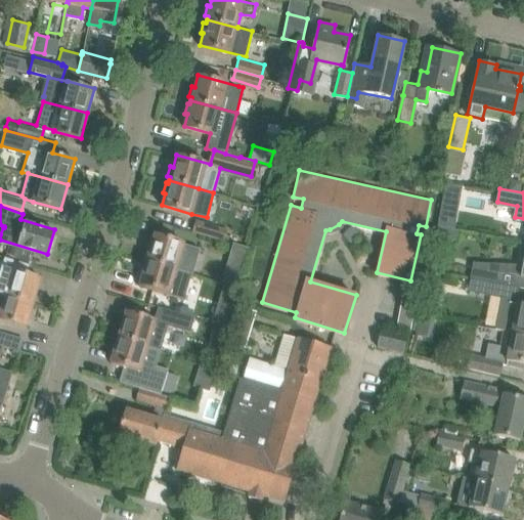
[(195,217),(191,229),(217,236),(221,224),(195,217)]
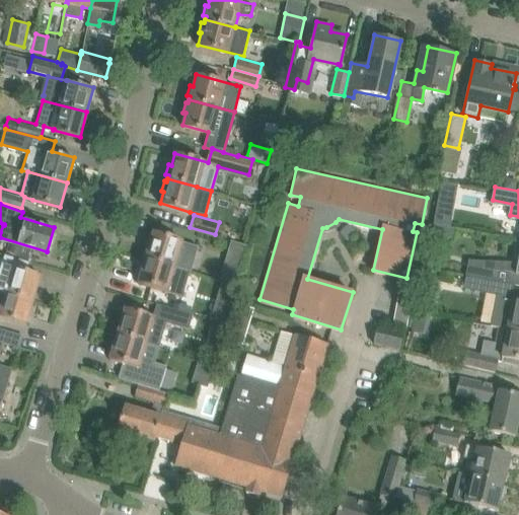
[(445,225),(443,235),(453,237),(455,227),(445,225)]
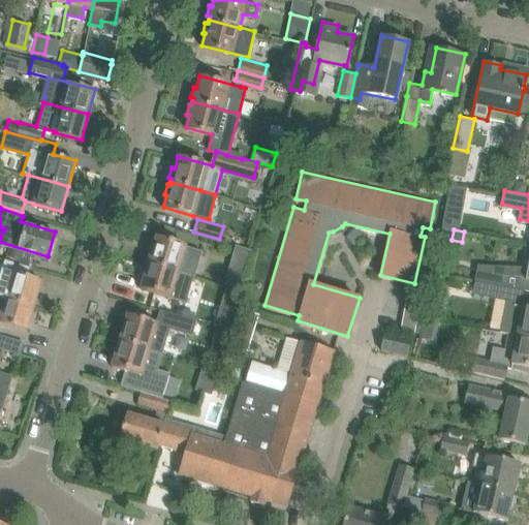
[(149,247),(147,257),(149,258),(148,261),(178,270),(178,271),(192,275),(199,249),(186,245),(156,236),(152,248),(149,247)]
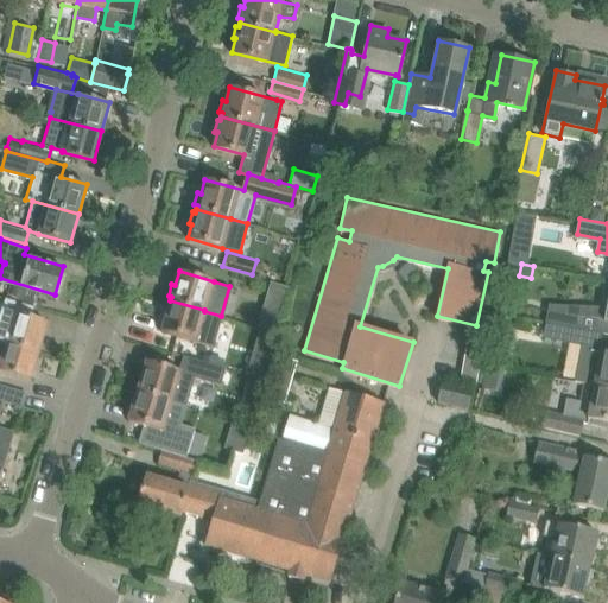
[(0,300),(0,336),(6,338),(6,341),(39,350),(48,321),(32,316),(36,305),(5,296),(2,302),(0,300)]
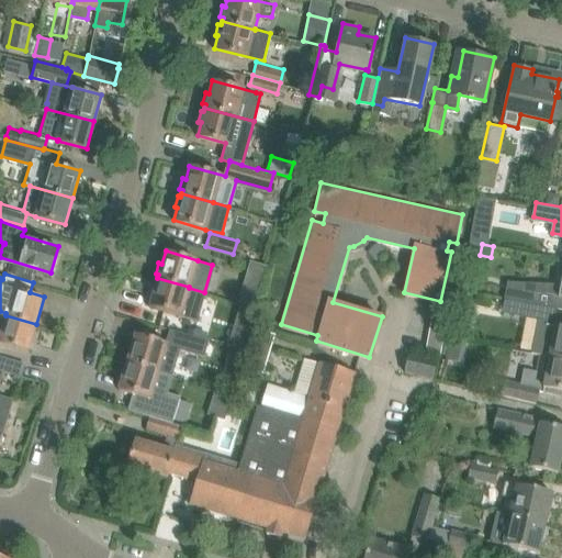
[(200,308),(204,292),(189,288),(189,287),(157,278),(156,281),(154,280),(150,291),(154,292),(149,304),(204,321),(208,310),(200,308)]
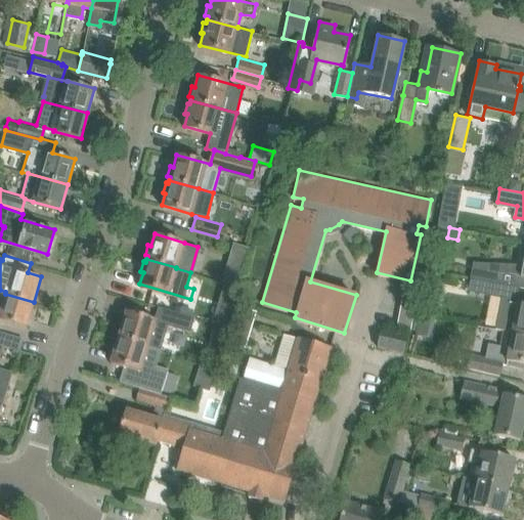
[(523,261),(523,263),(504,260),(501,269),(476,264),(473,277),(489,280),(519,286),(523,287),(523,261)]
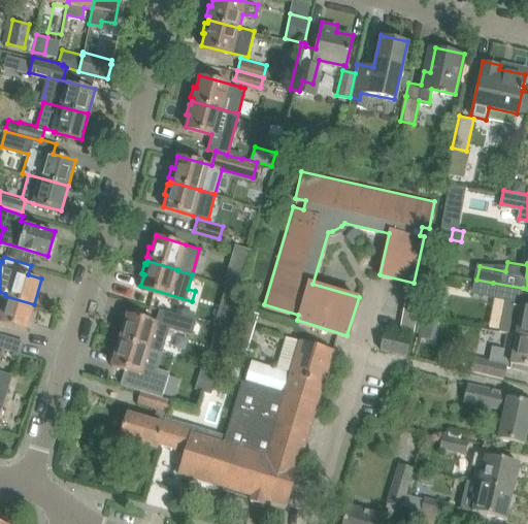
[(527,300),(521,299),(523,288),(493,283),(491,296),(519,301),(513,332),(527,334),(527,300)]
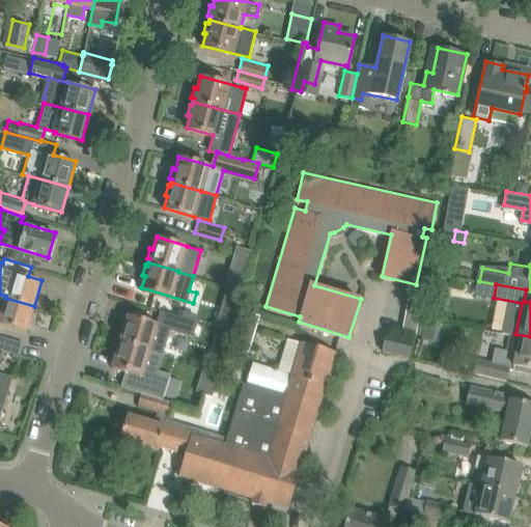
[(415,336),(423,295),(409,292),(400,333),(415,336)]
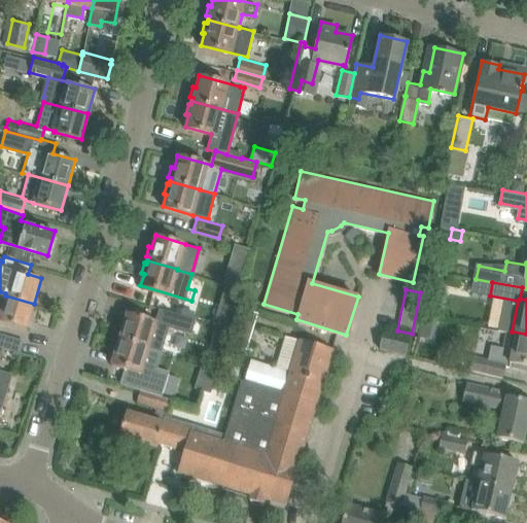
[(0,320),(26,328),(34,304),(5,295),(5,293),(0,291),(0,320)]
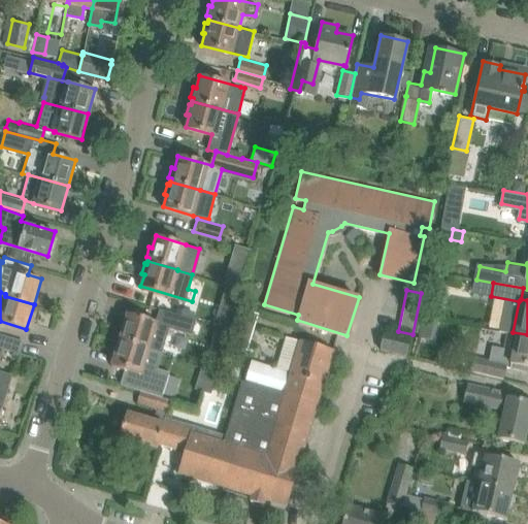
[(121,325),(118,335),(120,336),(120,338),(162,352),(170,327),(191,333),(195,319),(170,312),(159,307),(155,322),(127,314),(123,326),(121,325)]
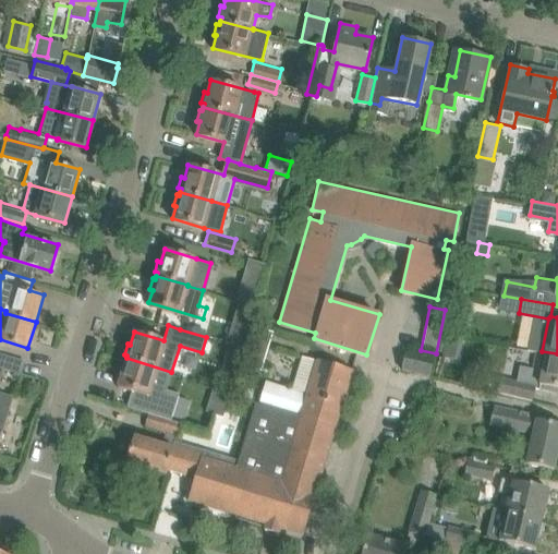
[(259,325),(249,360),(264,365),(275,329),(259,325)]
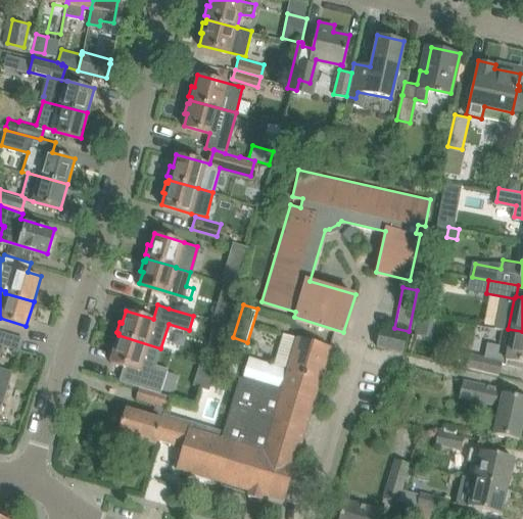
[(380,328),(376,344),(402,350),(407,334),(380,328)]
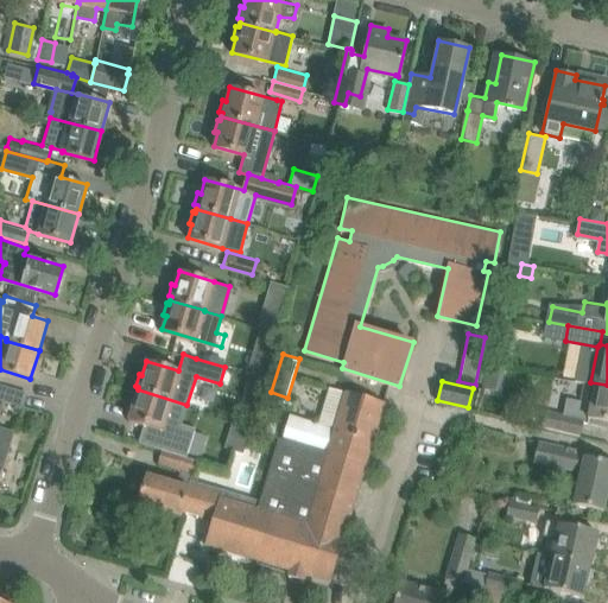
[(0,382),(0,407),(2,399),(23,405),(26,391),(0,382)]
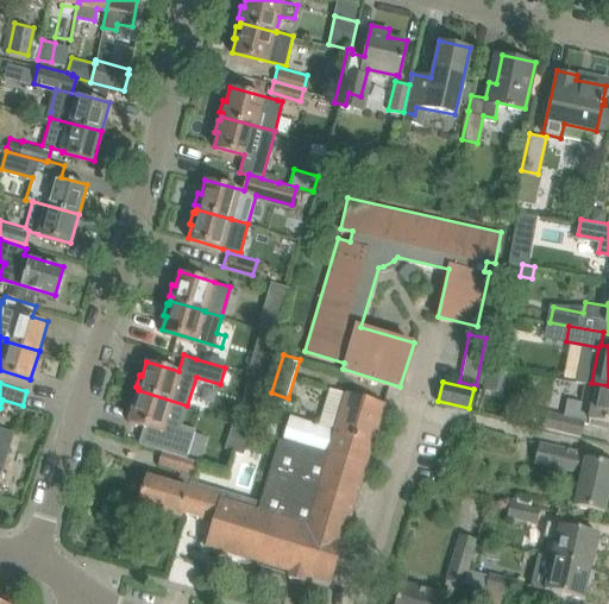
[(608,421),(608,385),(591,383),(588,402),(567,397),(564,414),(546,410),(542,426),(581,434),(584,421),(603,425),(604,420),(608,421)]
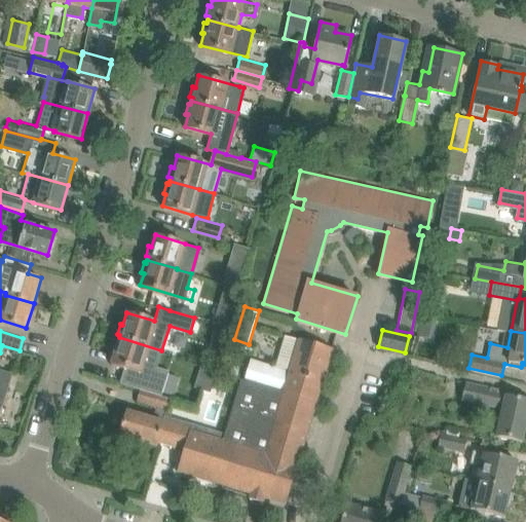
[(161,350),(119,337),(118,341),(115,340),(112,350),(115,351),(111,363),(124,367),(119,381),(141,388),(141,389),(162,396),(172,367),(158,363),(161,350)]
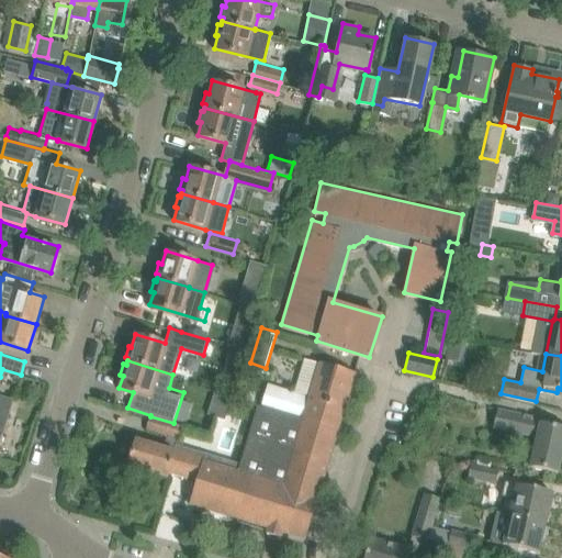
[(337,427),(355,372),(319,361),(307,402),(263,388),(258,404),(337,427)]
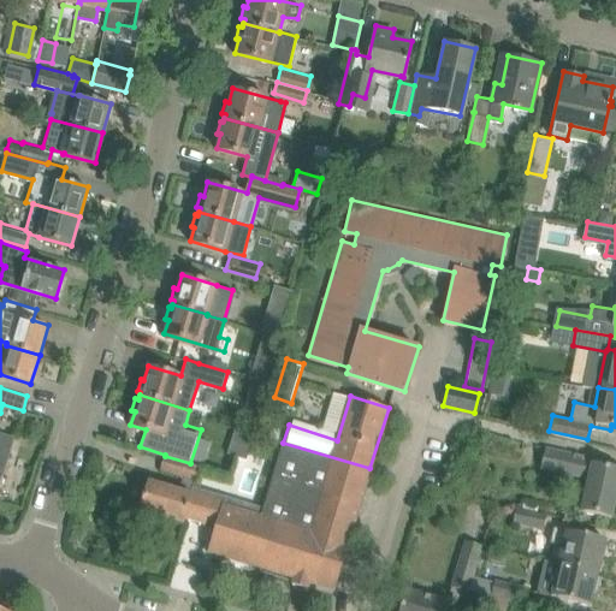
[(3,410),(0,423),(0,431),(13,433),(17,413),(3,410)]
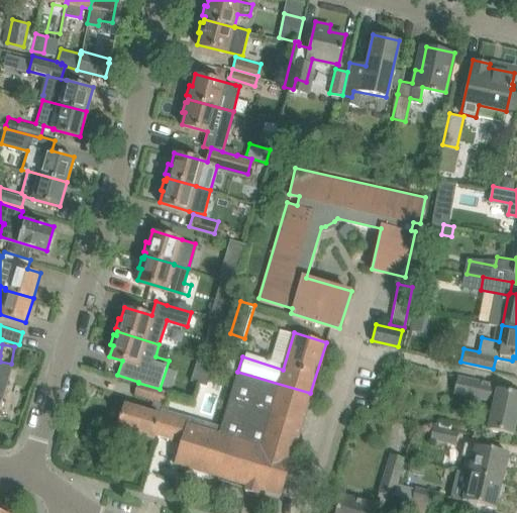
[(0,404),(11,366),(0,362),(0,404)]
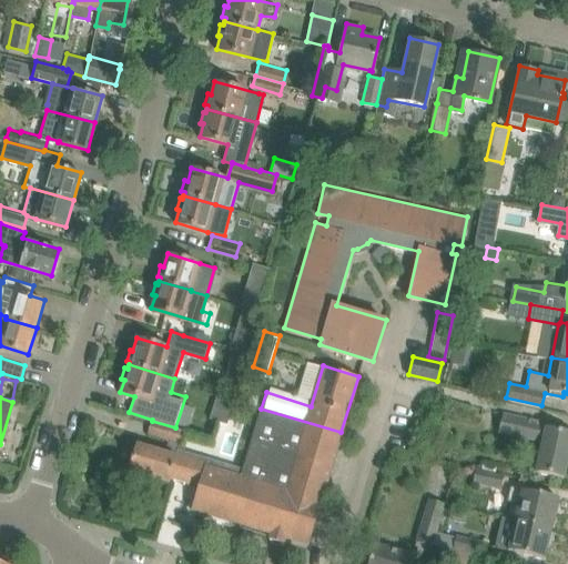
[(341,432),(261,409),(260,408),(242,466),(179,447),(170,477),(200,485),(193,507),(271,531),(270,537),(283,542),(285,535),(308,542),(341,432)]
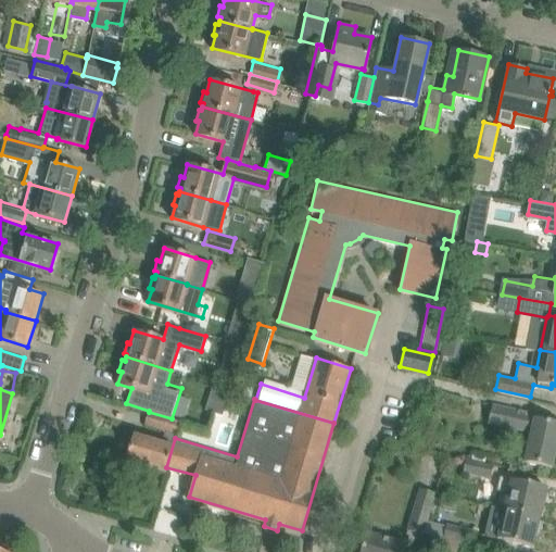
[(555,417),(536,413),(492,403),(488,421),(531,430),(525,459),(552,465),(555,446),(555,417)]
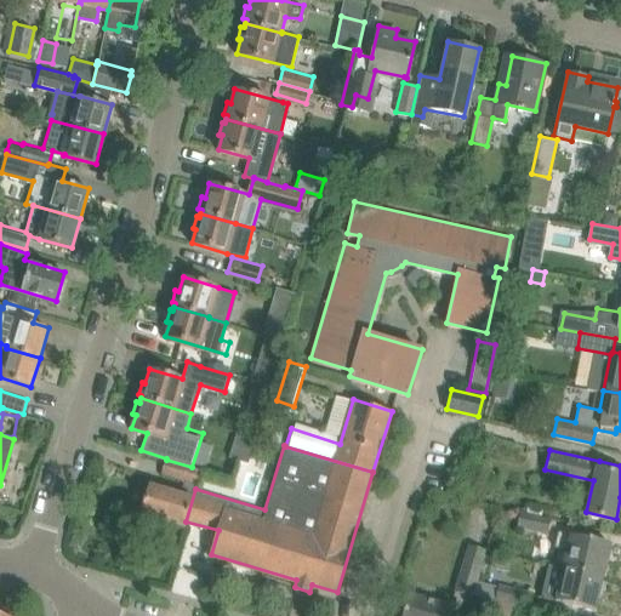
[(186,522),(195,489),(201,469),(192,467),(166,460),(163,471),(184,478),(180,494),(149,484),(141,512),(184,525),(186,522)]
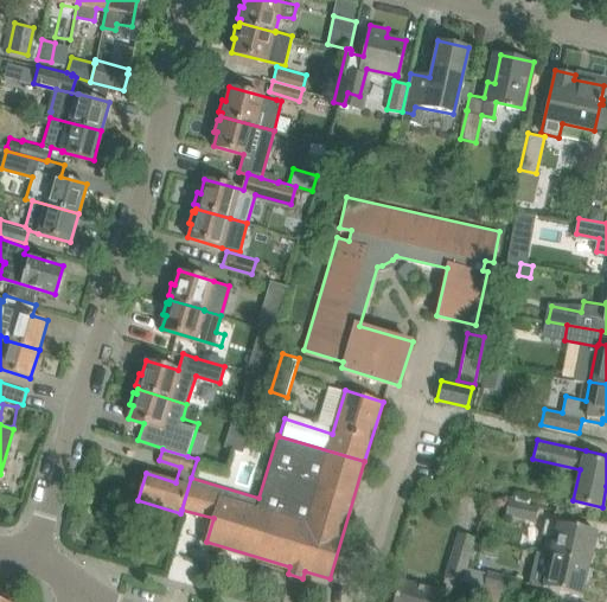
[(515,485),(511,495),(536,503),(540,492),(515,485)]
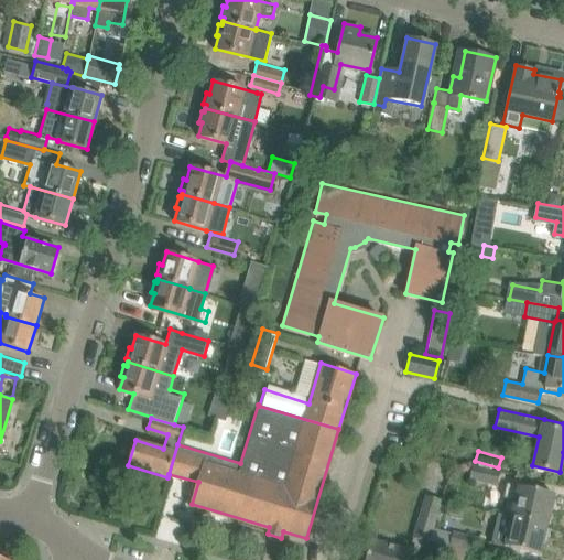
[(501,470),(491,467),(473,463),(472,469),(457,464),(454,475),(468,478),(468,476),(498,483),(501,470)]
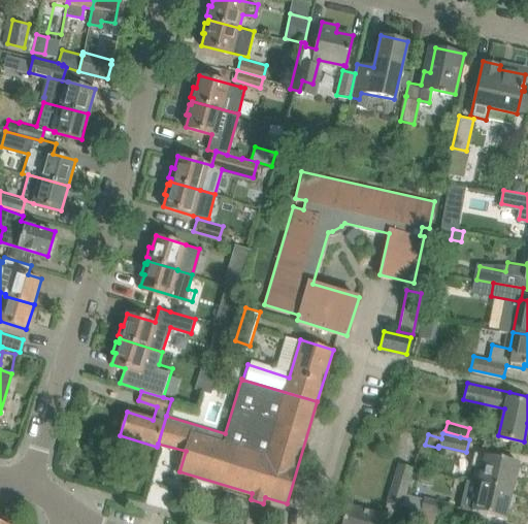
[(513,490),(519,461),(474,451),(471,463),(482,465),(479,482),(513,490)]
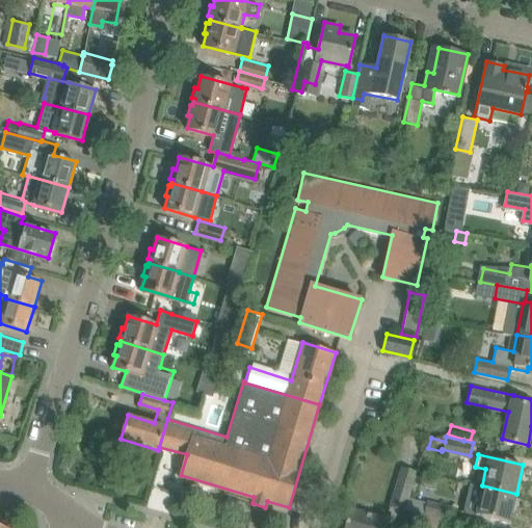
[(402,465),(390,504),(404,508),(416,469),(402,465)]
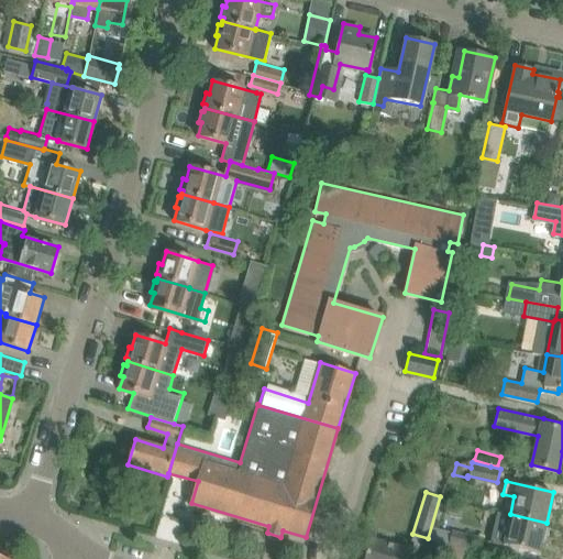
[(540,552),(547,523),(510,514),(506,530),(495,528),(492,541),(540,552)]
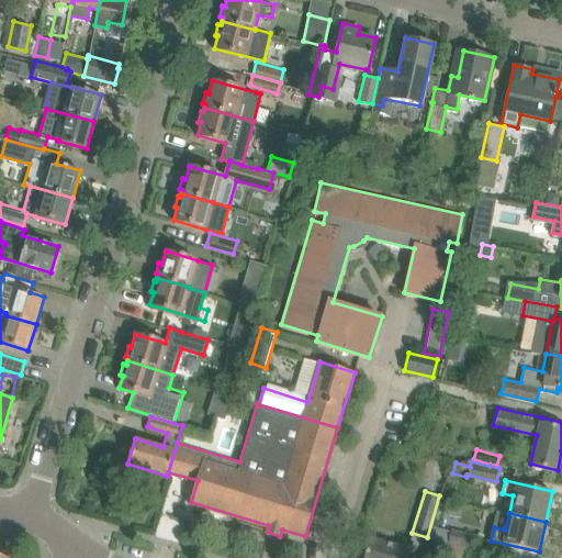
[(436,526),(433,537),(442,540),(447,542),(450,529),(436,526)]
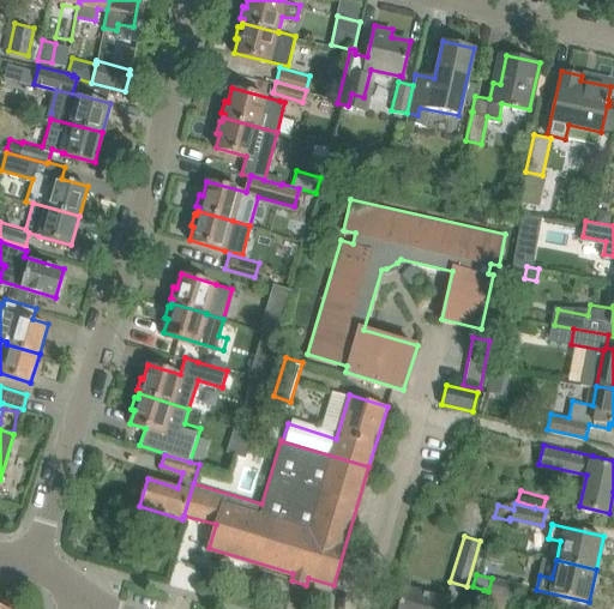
[(493,576),(493,577),(489,591),(524,600),(528,584),(493,576)]
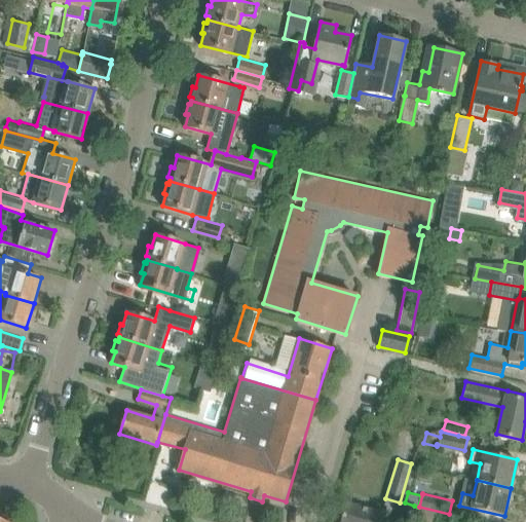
[(409,521),(411,517),(414,506),(405,502),(402,501),(396,521),(409,521)]
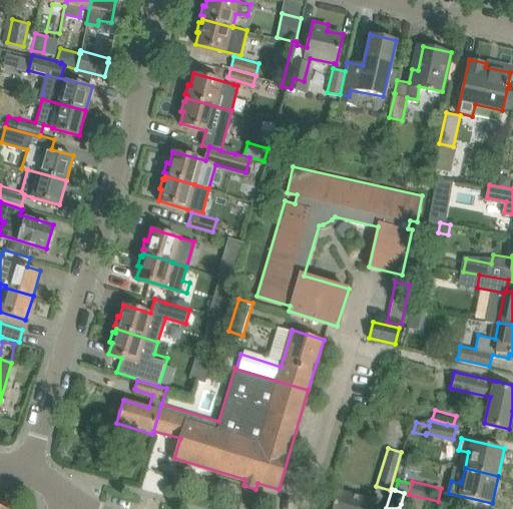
[(372,508),(375,501),(339,490),(333,508),(372,508)]
